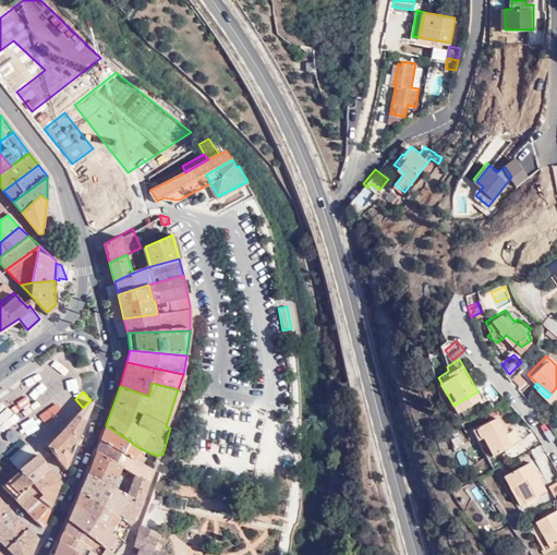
[(79,414),(87,420),(95,402),(92,400),(87,405),(79,414)]
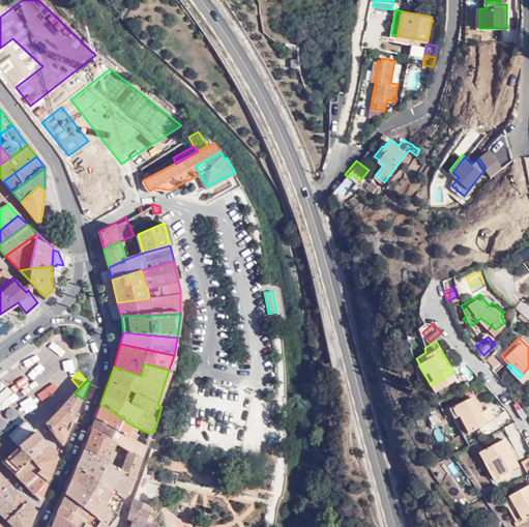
[(467,392),(443,404),(458,431),(480,418),(467,392)]
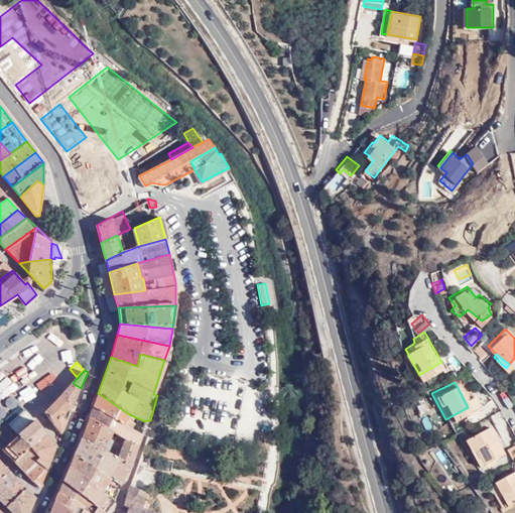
[(62,394),(73,406),(81,388),(73,383),(71,385),(62,394)]
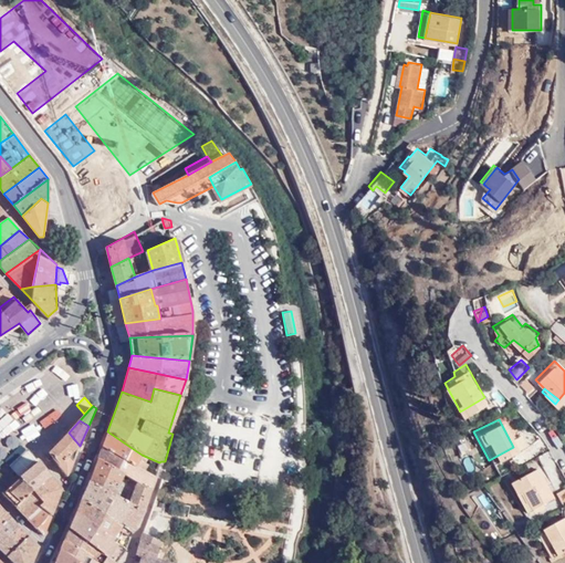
[(102,447),(136,465),(142,455),(107,431),(102,447)]
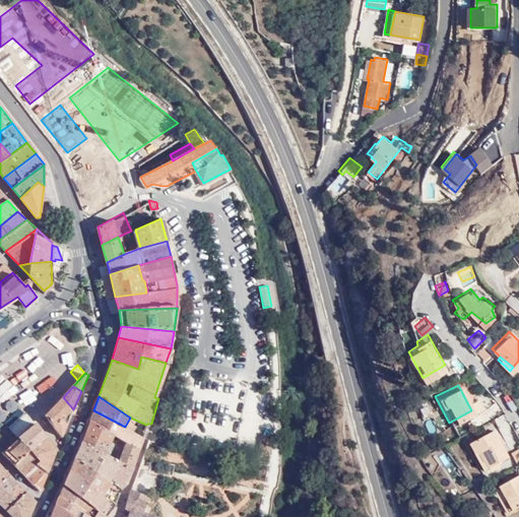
[(47,414),(50,418),(63,436),(73,409),(63,397),(53,407),(52,406),(49,410),(47,412),(48,413),(47,414)]
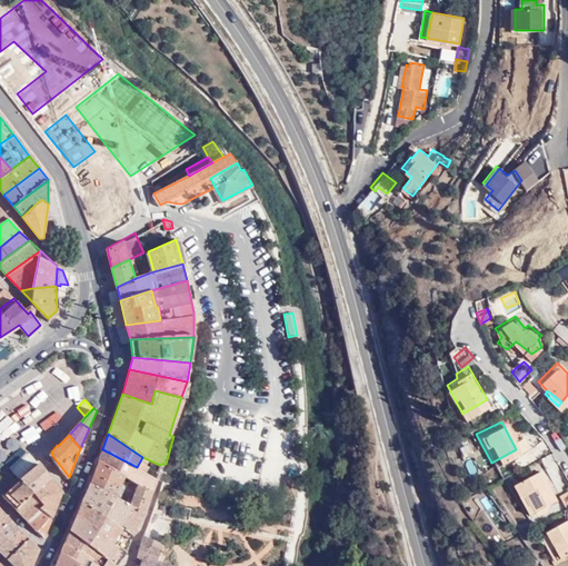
[(123,476),(152,490),(157,478),(137,467),(102,449),(98,462),(123,476)]
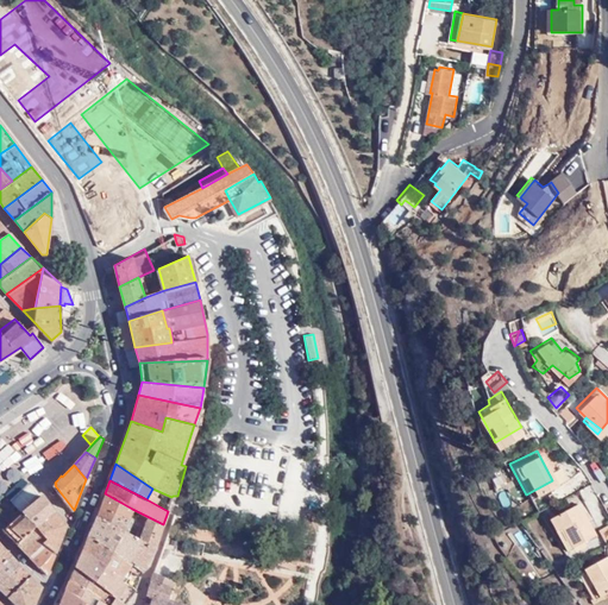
[(37,499),(43,496),(30,483),(12,499),(24,511),(37,499)]
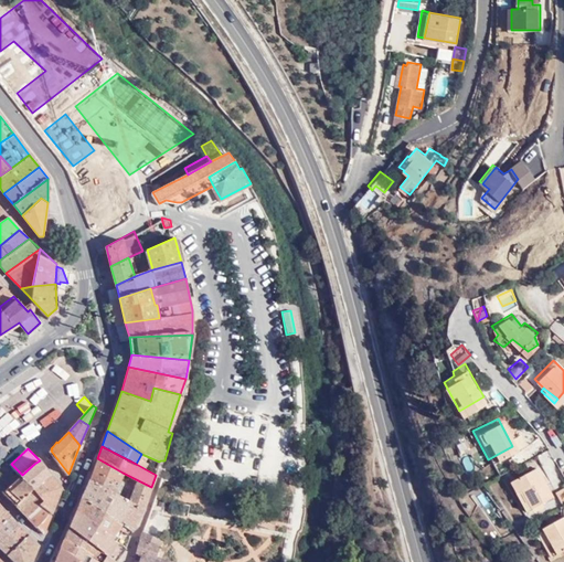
[(87,481),(112,494),(123,473),(97,458),(87,481)]
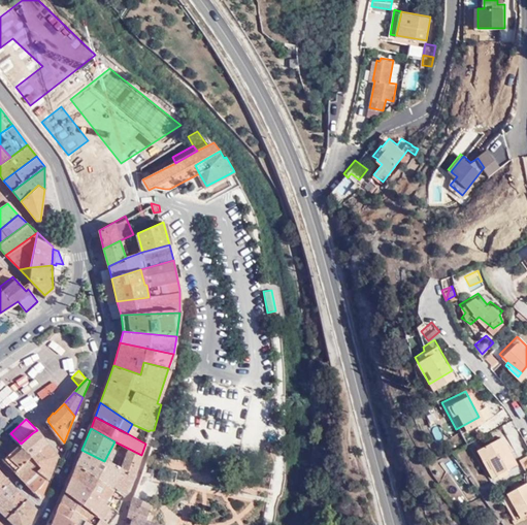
[(46,479),(47,480),(58,456),(48,444),(37,429),(37,430),(32,433),(21,444),(28,457),(37,468),(46,479)]
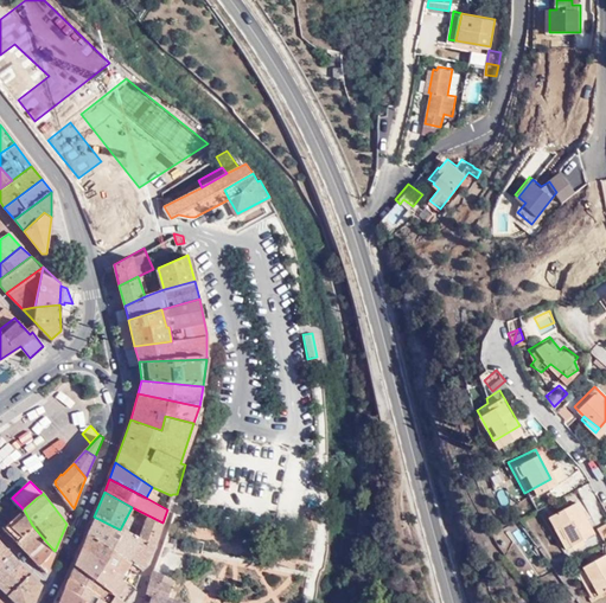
[(573,496),(543,512),(559,544),(588,530),(573,496)]
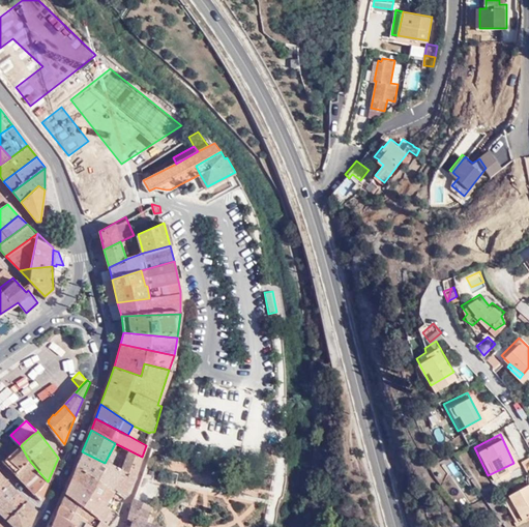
[(105,463),(135,477),(142,457),(115,443),(105,463)]
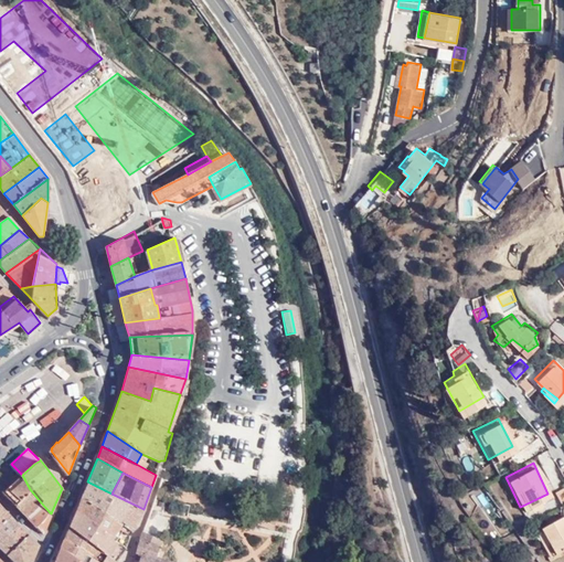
[(30,489),(22,475),(12,481),(1,490),(16,505),(30,489)]
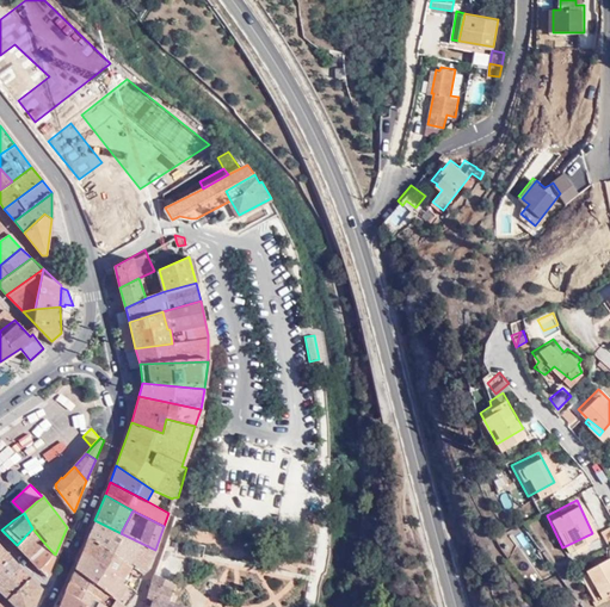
[(88,537),(142,573),(155,550),(121,533),(94,520),(88,537)]
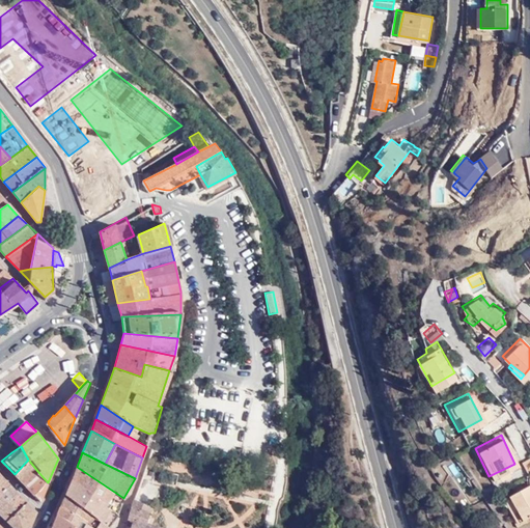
[(15,474),(25,483),(37,471),(28,460),(15,474)]
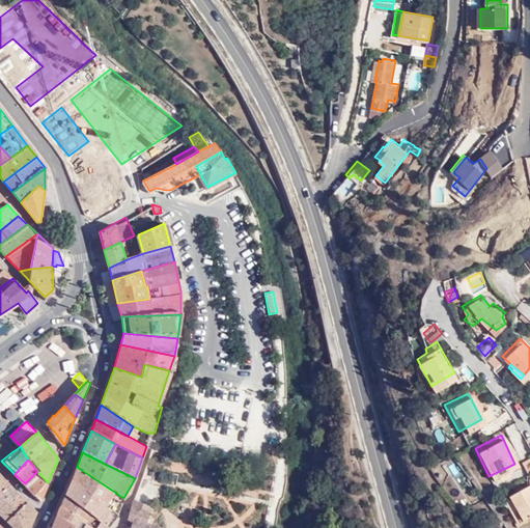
[(72,479),(117,515),(123,498),(77,467),(72,479)]
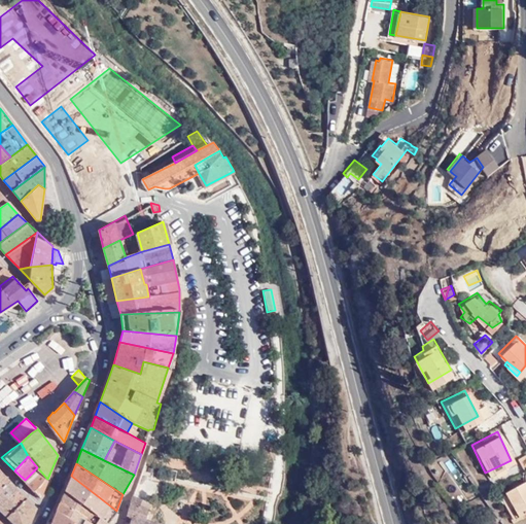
[(25,480),(34,489),(46,478),(37,467),(25,480)]
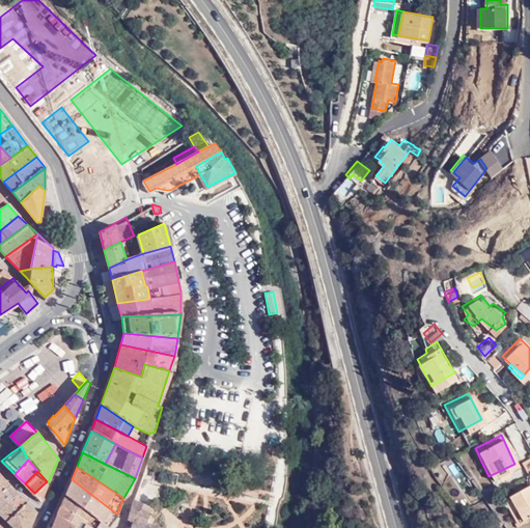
[(0,493),(8,484),(2,477),(0,478),(0,493)]
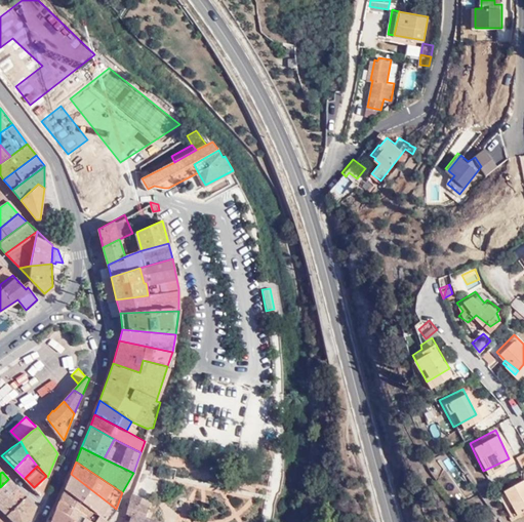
[(66,488),(107,521),(114,512),(116,509),(71,474),(66,488)]
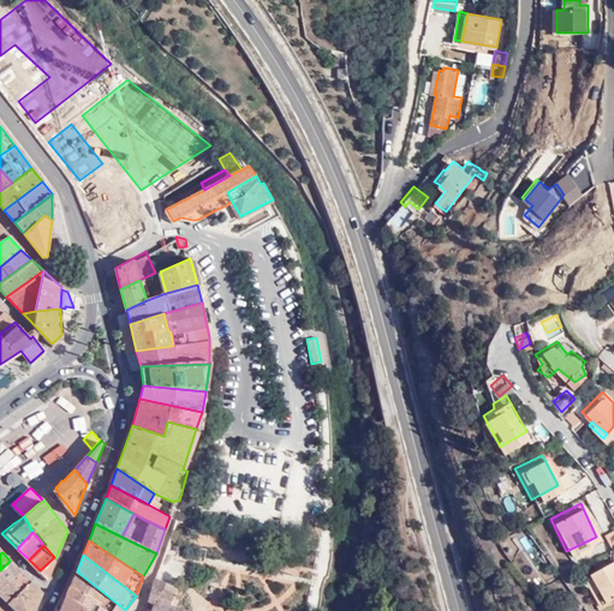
[(47,577),(55,558),(54,557),(40,570),(47,577)]
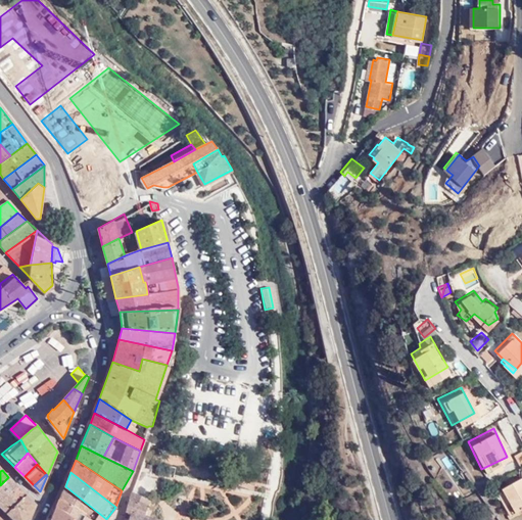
[(521,475),(496,487),(509,513),(521,507),(521,475)]
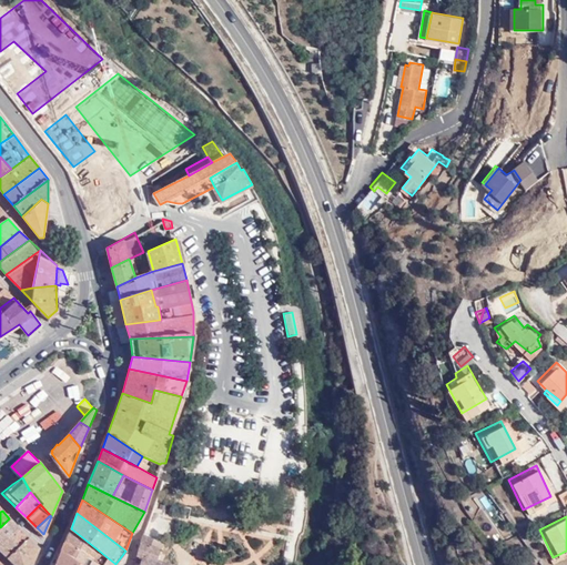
[(0,544),(18,527),(9,518),(0,527),(0,544)]
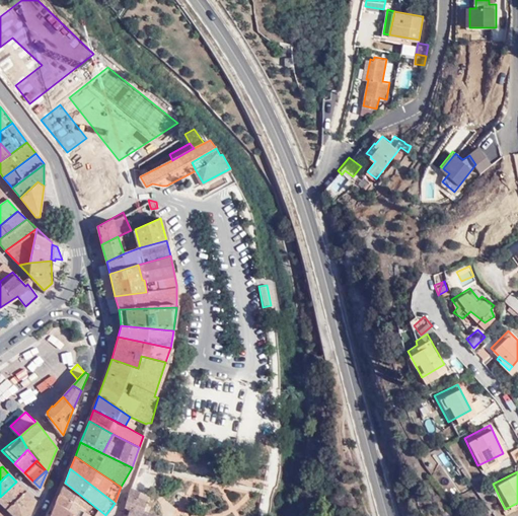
[(0,502),(6,508),(24,491),(16,482),(0,497),(0,502)]
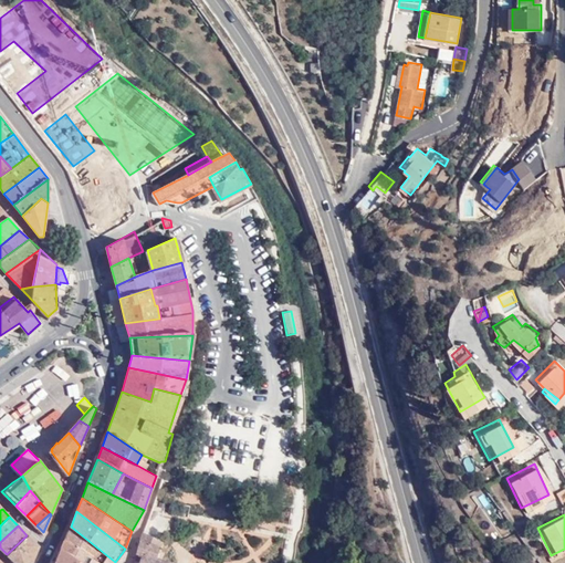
[(62,548),(81,562),(113,562),(115,562),(71,527),(62,548)]
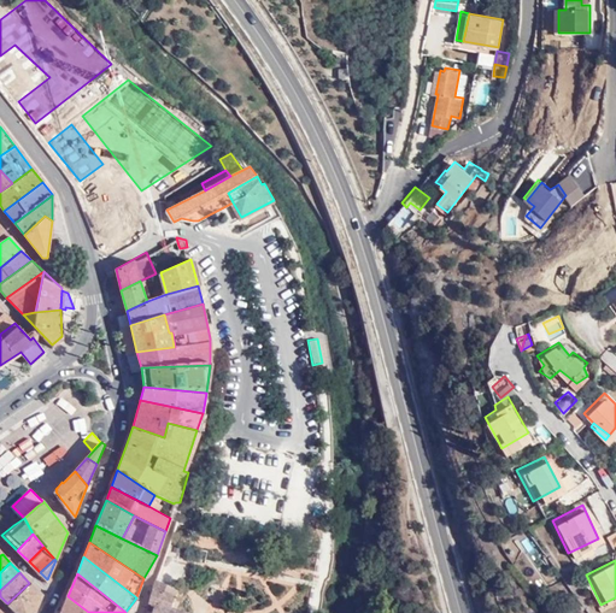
[(185,612),(172,607),(174,597),(177,589),(156,578),(148,601),(154,603),(151,612),(185,612)]
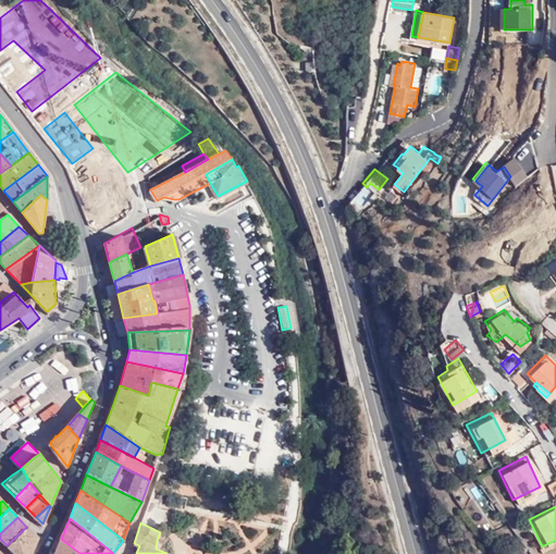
[(29,553),(37,538),(26,527),(7,545),(15,553),(29,553)]
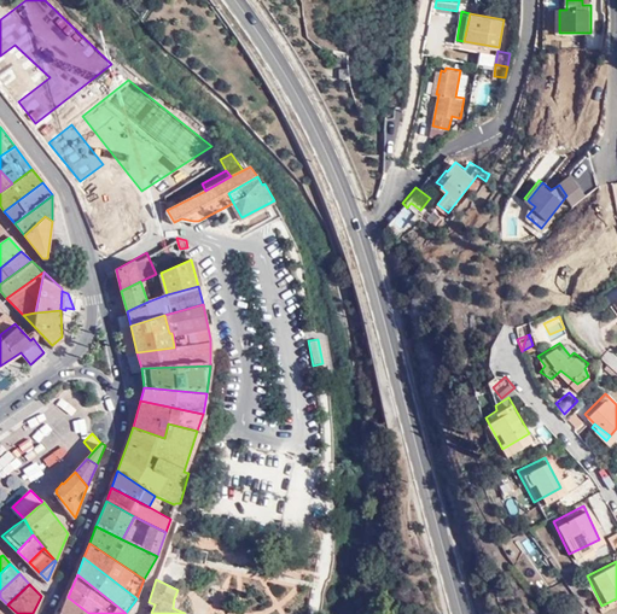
[(62,613),(88,613),(68,597),(62,613)]
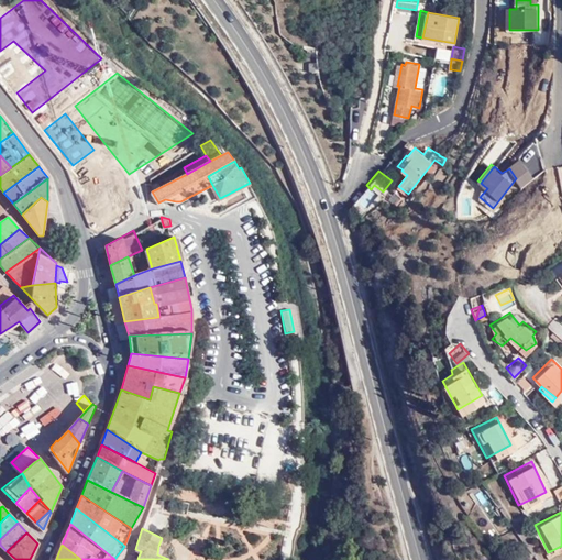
[(361,559),(362,555),(356,553),(356,552),(342,550),(340,552),(340,555),(342,557),(354,559),(353,559),(361,559)]
